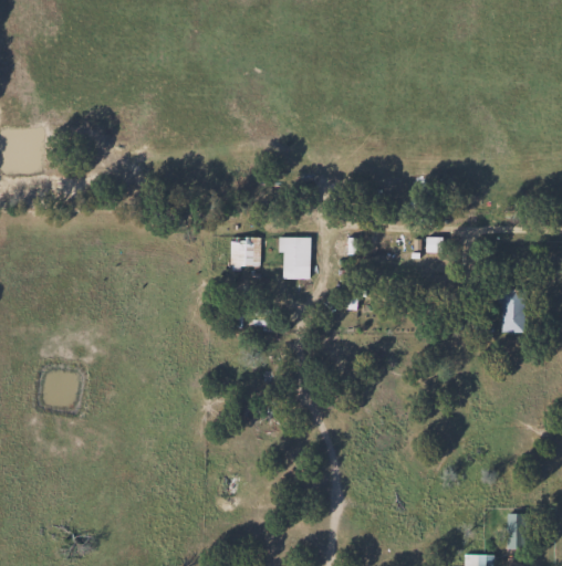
[(231,266),(231,237),(261,237),(261,266),(231,266)]
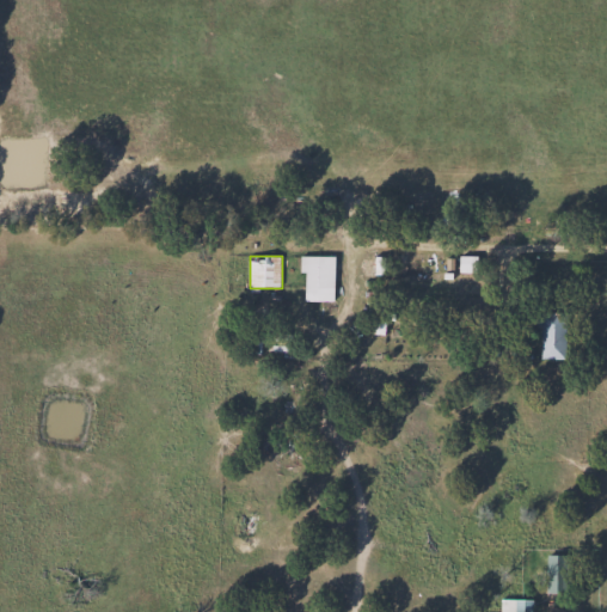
[(336,300),(305,300),(305,256),(336,256),(336,300)]
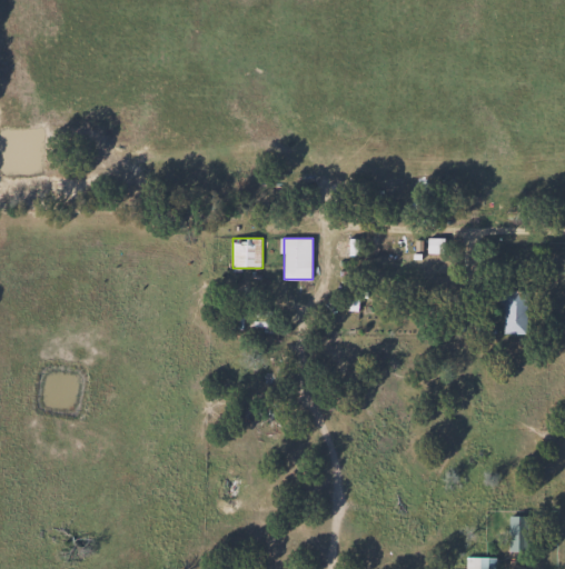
[(424,262),(379,262),(379,253),(424,253),(424,262)]
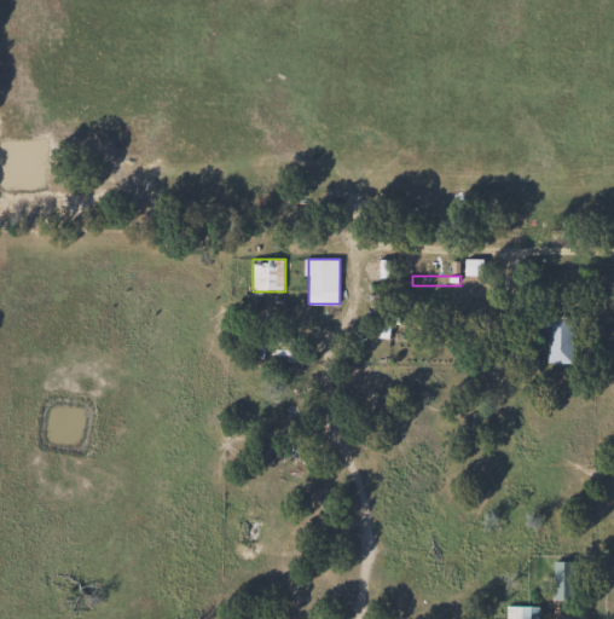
[(573,363),(550,363),(550,316),(573,316),(573,363)]
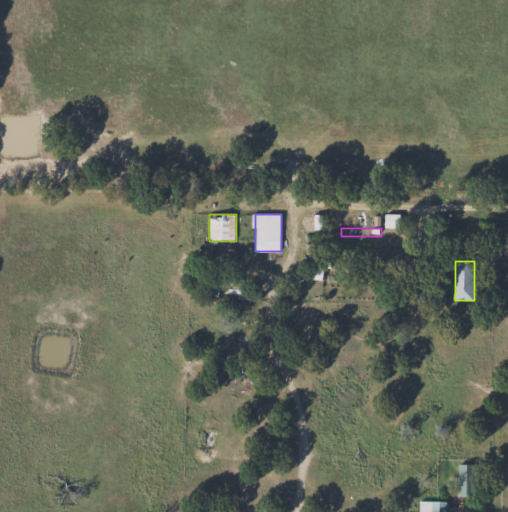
[(460,495),(460,464),(472,464),(472,495),(460,495)]
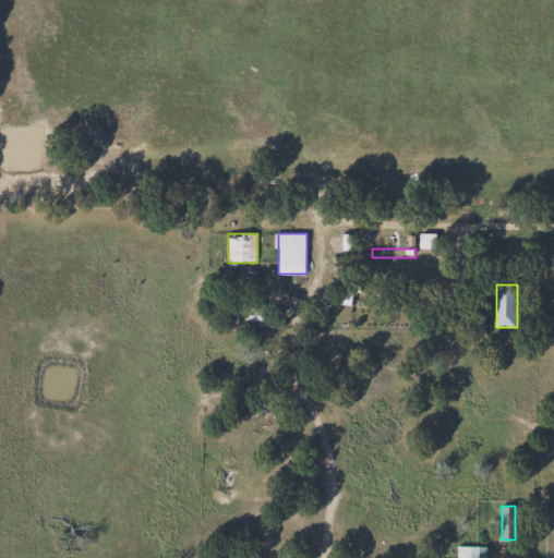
[(458,557),(458,546),(488,546),(488,557),(458,557)]
